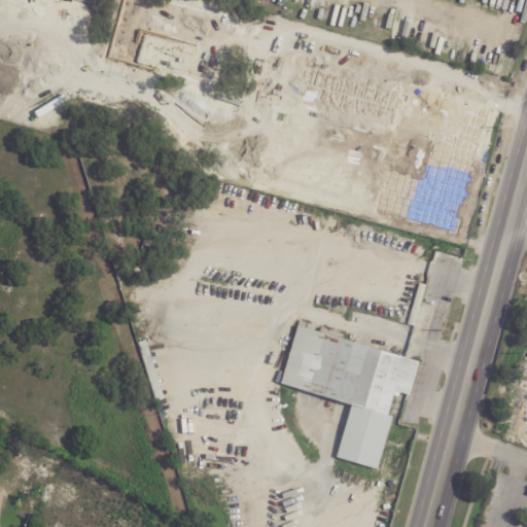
[(217,0),(221,1),(218,13),(206,9),(208,0),(217,0)]
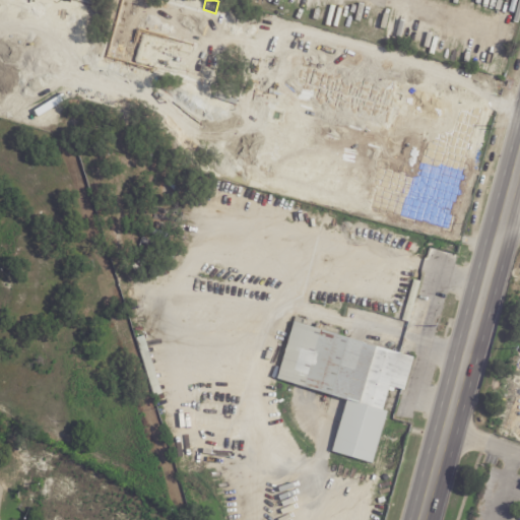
[(129,19),(152,25),(150,34),(142,31),(142,34),(133,30),(134,28),(127,27),(129,19)]
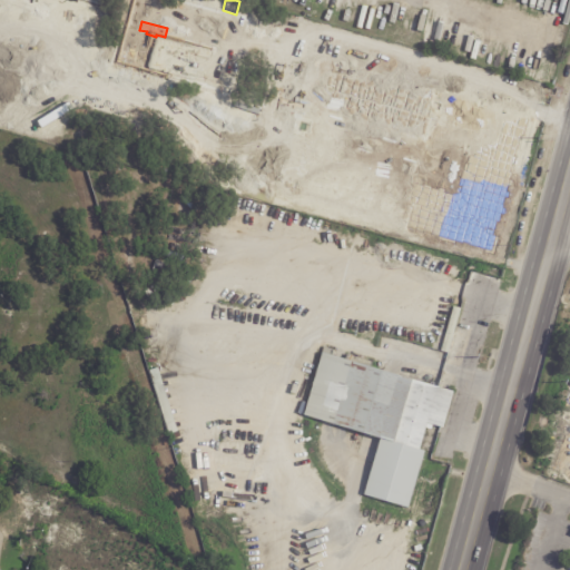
[(227,74),(223,72),(226,59),(243,65),(238,78),(227,74)]
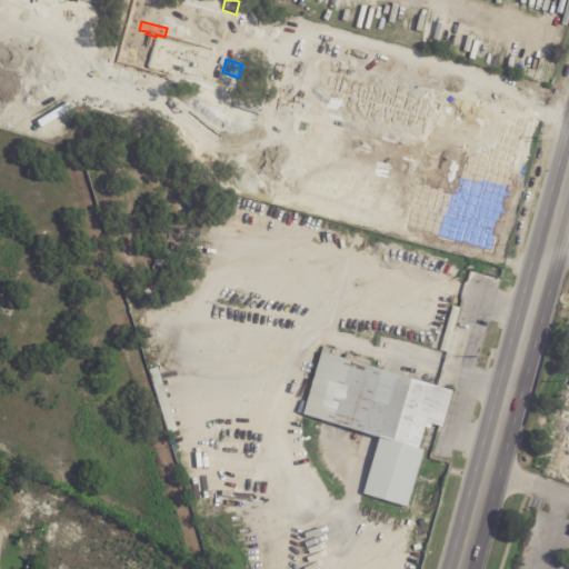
[(98,62),(122,68),(120,77),(96,72),(98,62)]
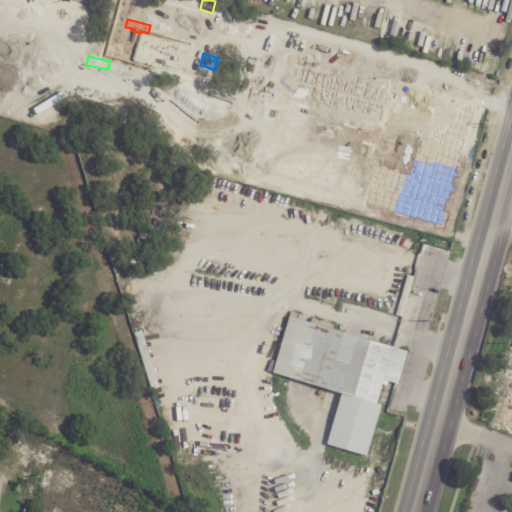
[(205,107),(209,108),(209,109),(227,115),(224,124),(229,126),(224,141),(219,139),(216,147),(190,139),(194,127),(202,129),(204,122),(190,118),(195,104),(205,107)]
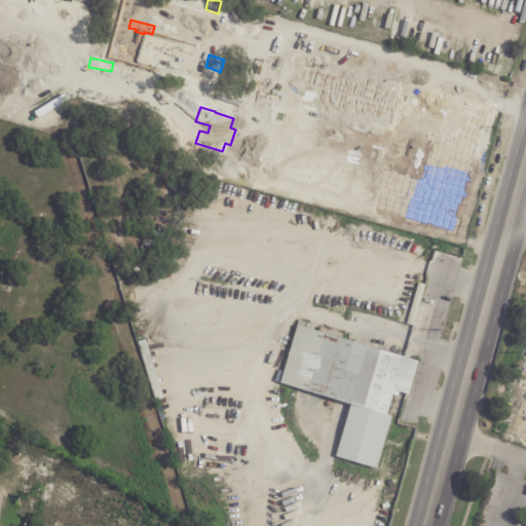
[(176,143),(182,146),(180,152),(173,149),(176,143)]
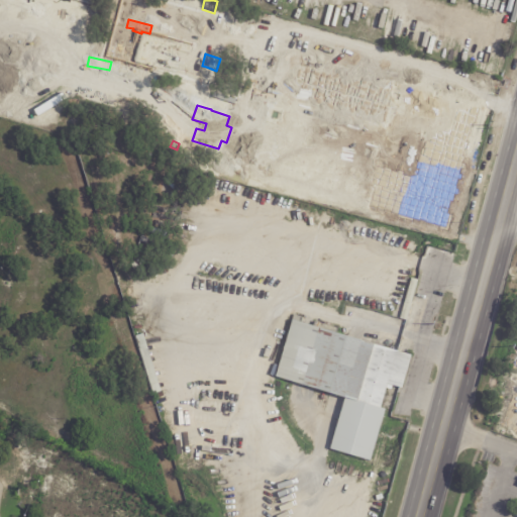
[(138,246),(142,235),(158,241),(153,251),(138,246)]
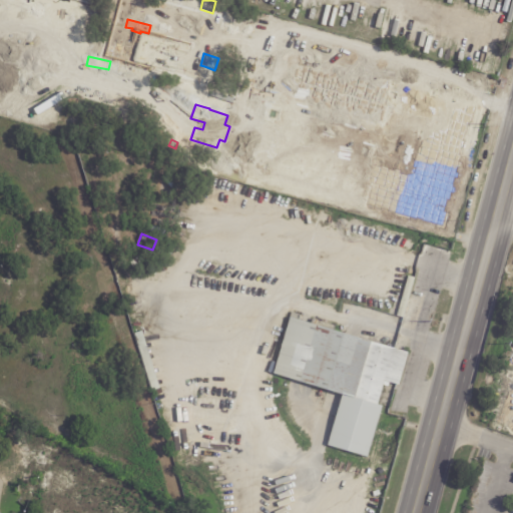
[(415,278),(404,318),(397,316),(409,276),(415,278)]
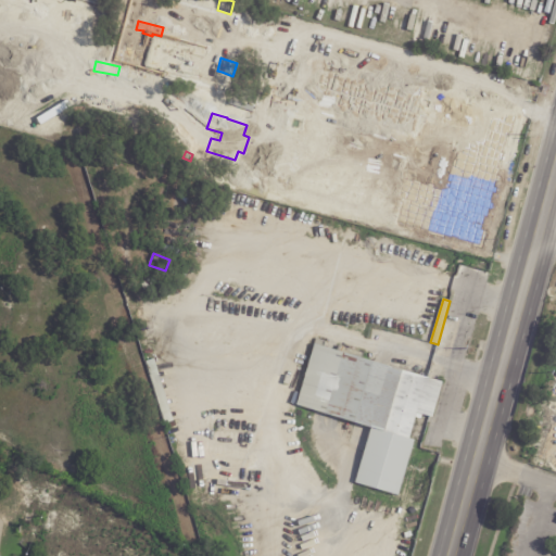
[(362,358),(444,383),(433,417),(417,413),(409,439),(415,440),(399,496),(356,484),(373,428),(297,405),(315,344),(362,358)]
